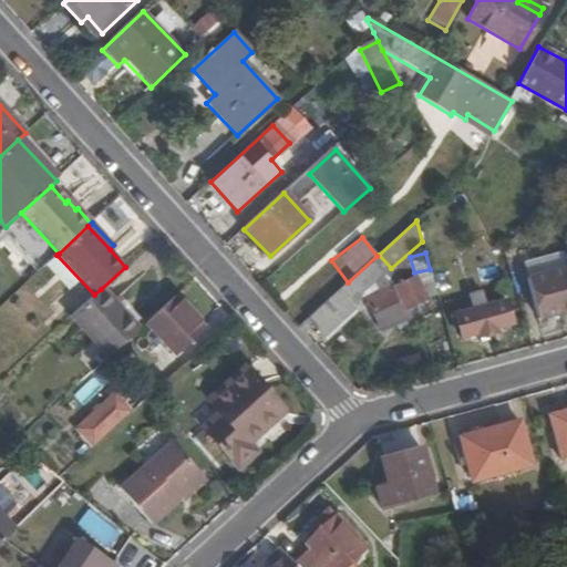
[(391,268),(379,255),(377,256),(348,282),(308,319),(326,339),(356,312),(363,291),(374,280),(380,286),(387,279),(383,275),(391,268)]
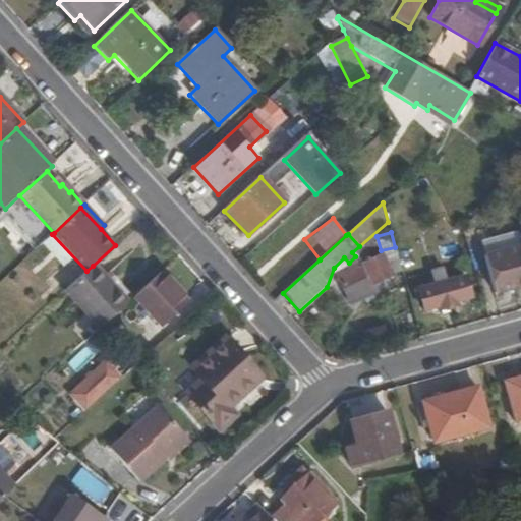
[(520,245),(483,255),(493,289),(507,285),(508,289),(520,285),(520,245)]
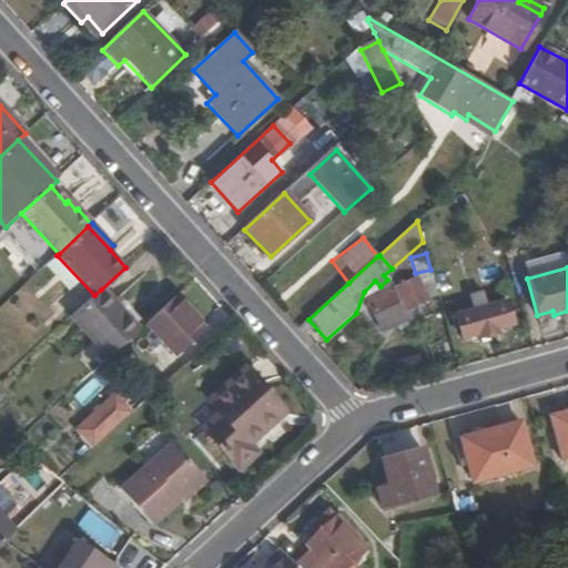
[(391,285),(365,297),(382,333),(412,320),(408,310),(426,302),(415,280),(394,290),(391,285)]
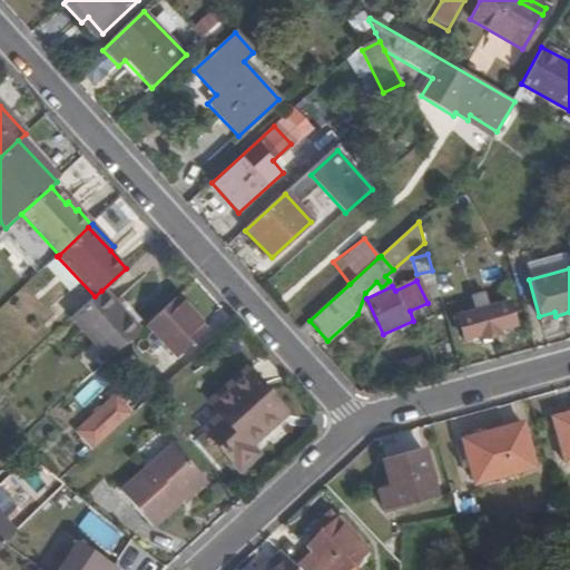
[(139,332),(101,291),(95,296),(69,320),(107,361),(139,332)]
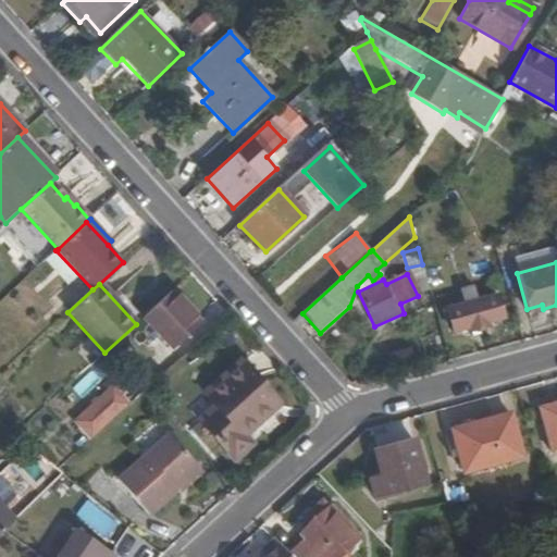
[(463,304),(445,308),(453,333),(470,327),(471,331),(487,325),(486,322),(503,318),(496,295),(475,300),(472,287),(460,291),(463,304)]
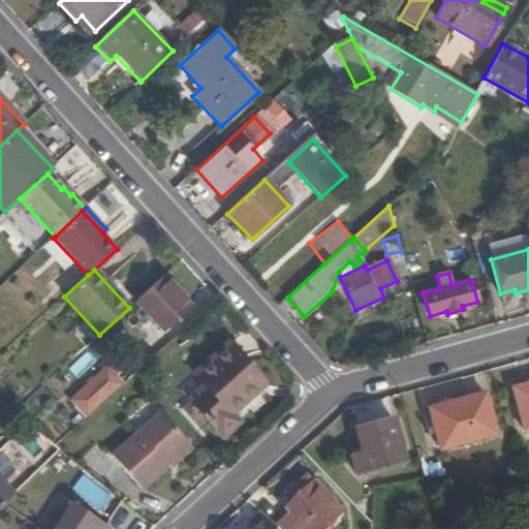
[(189,305),(163,277),(136,302),(162,330),(189,305)]
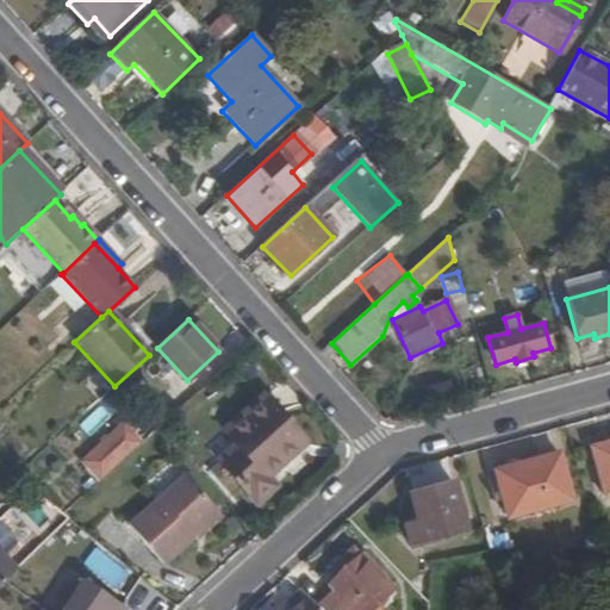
[(285,429),(290,424),(267,399),(229,435),(241,448),(223,464),(260,505),(279,489),(271,479),(304,449),(285,429)]
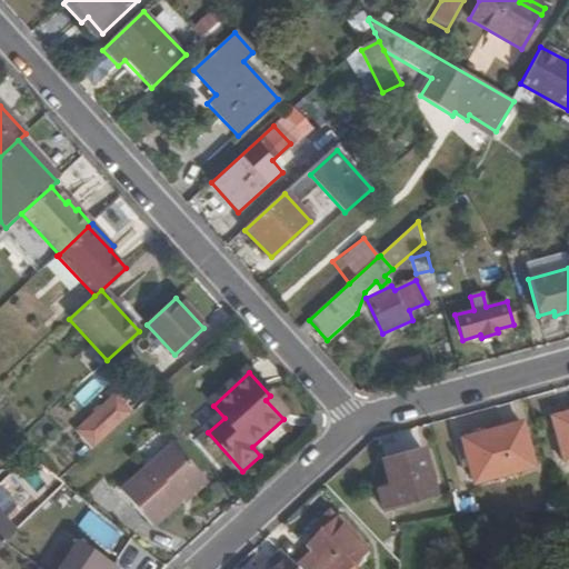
[(91,449),(133,411),(115,390),(72,428),(91,449)]
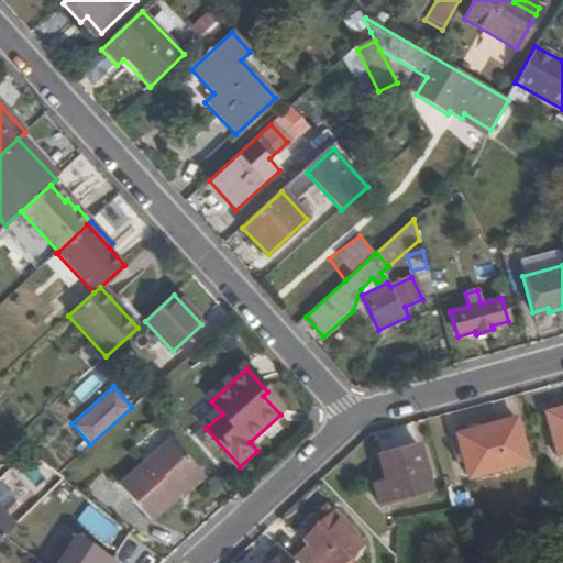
[(285,410),(267,392),(263,396),(280,415),(285,410)]
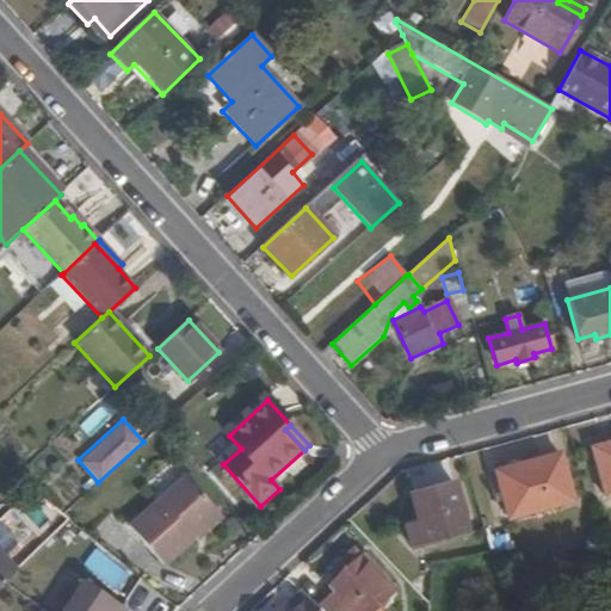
[(610,442),(592,448),(605,497),(610,494),(610,442)]
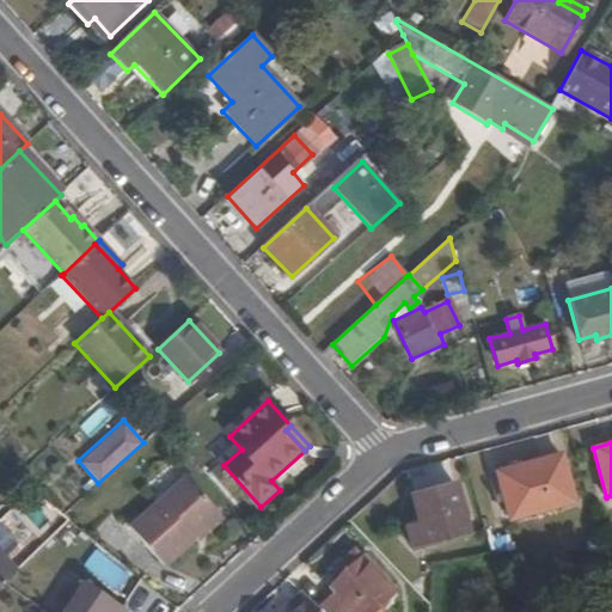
[(497,472),(509,519),(571,503),(560,456),(497,472)]
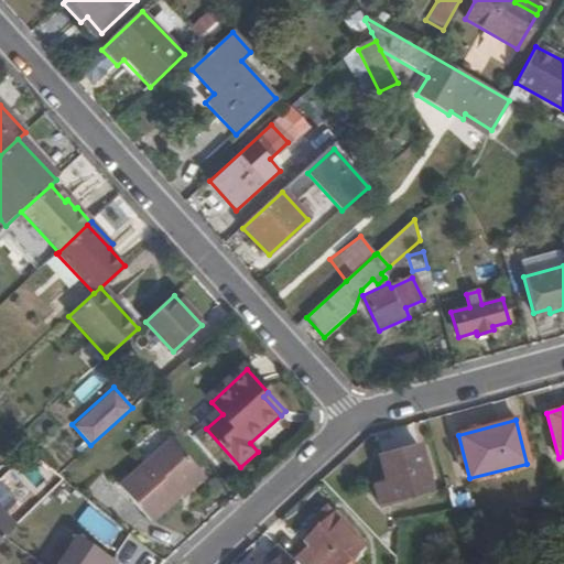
[(182,495),(203,475),(174,443),(122,489),(154,523),(184,497),(182,495)]
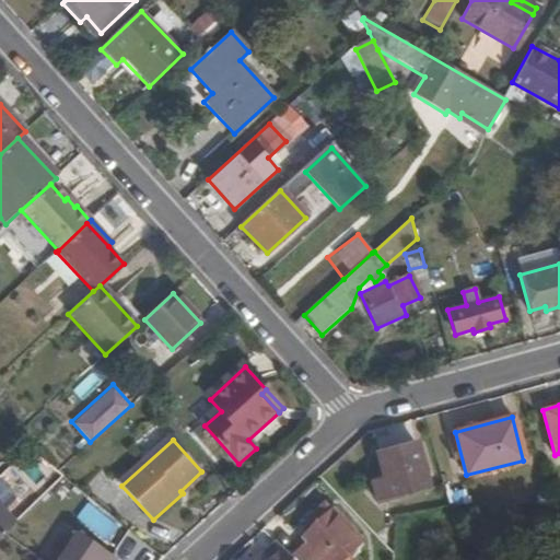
[(386,481),(375,485),(378,499),(427,486),(416,445),(378,455),(386,481)]
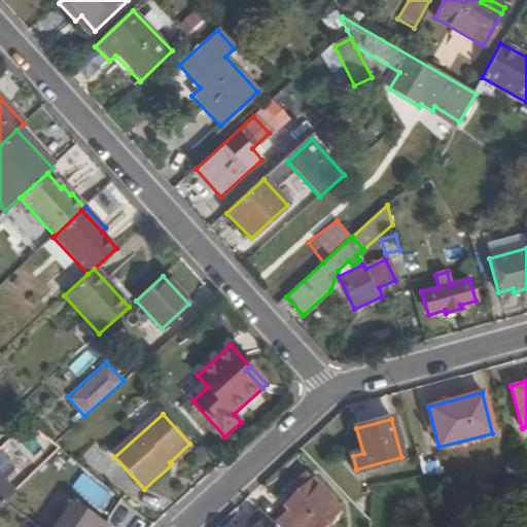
[(194,447),(189,444),(170,462),(172,464),(173,465),(194,447)]
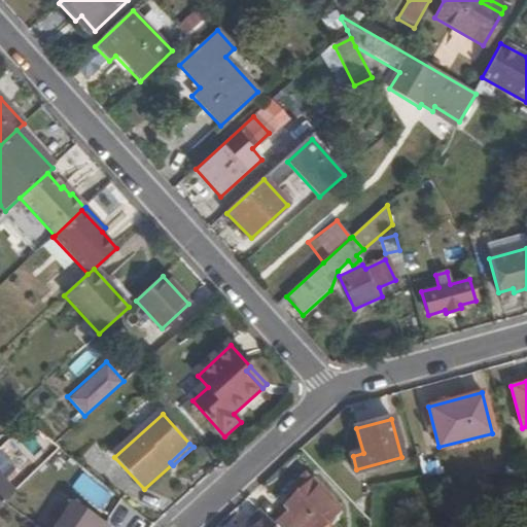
[(15,490),(0,472),(0,504),(2,502),(15,490)]
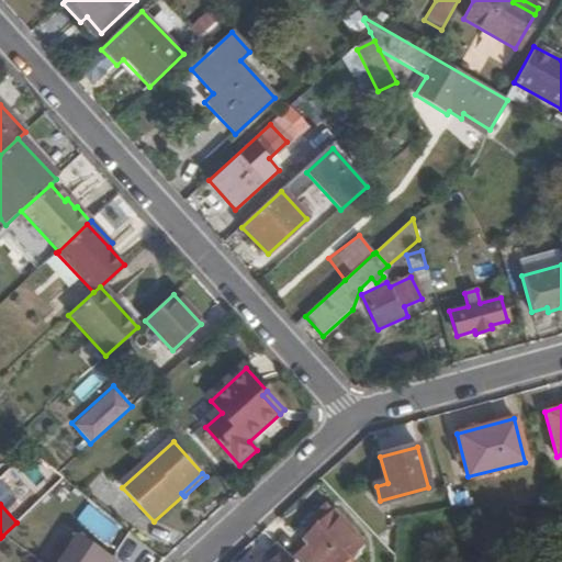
[(311,532),(330,515),(323,506),(303,525),(311,532)]
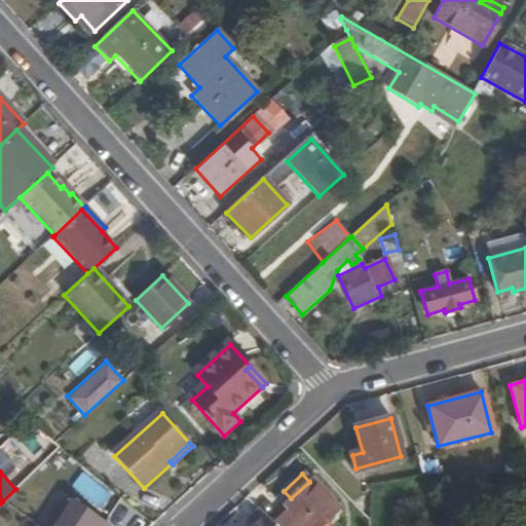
[(309,482),(291,498),(284,505),(288,511),(272,525),(273,525),(329,525),(327,522),(338,511),(310,481),(309,482)]
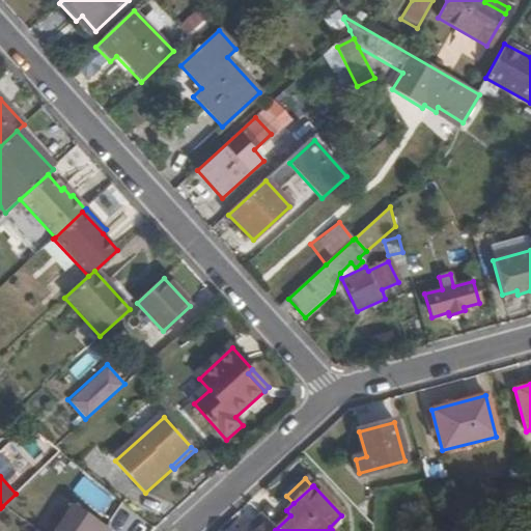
[(108,530),(110,529),(73,503),(54,530),(108,530)]
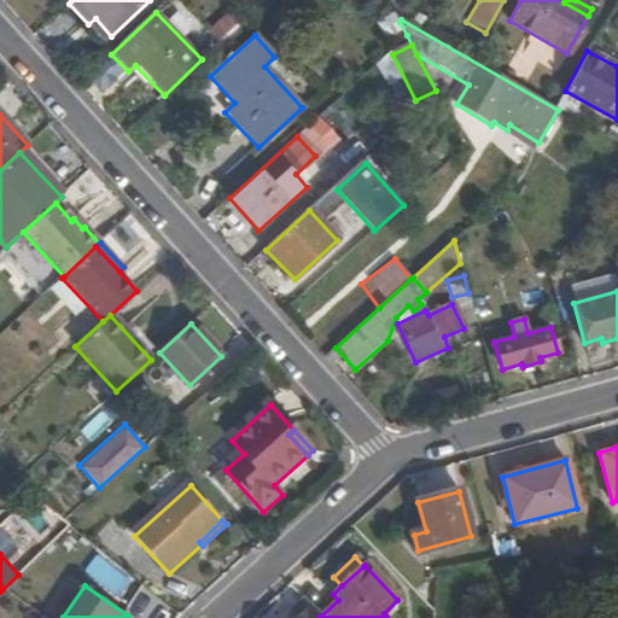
[(321,617),(320,617),(304,600),(284,617),(321,617)]
